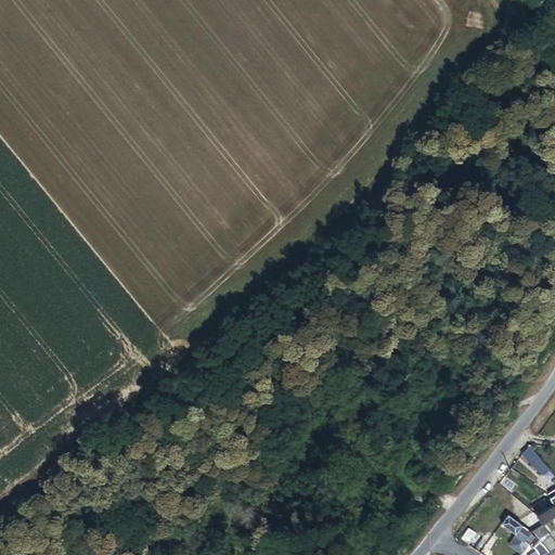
[(542,476),(549,469),(529,446),(523,455),(542,476)]
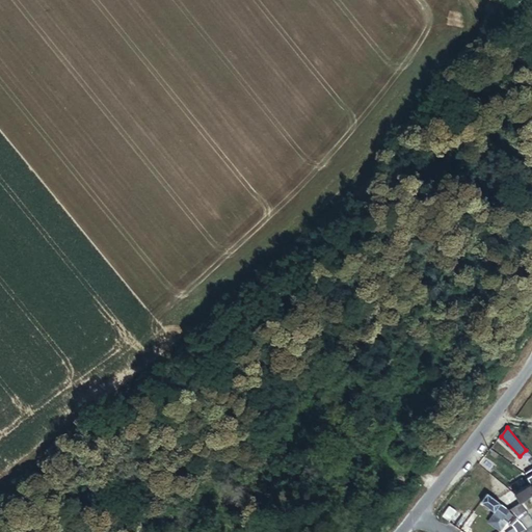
[(531,499),(531,487),(530,484),(514,495),(523,506),(531,499)]
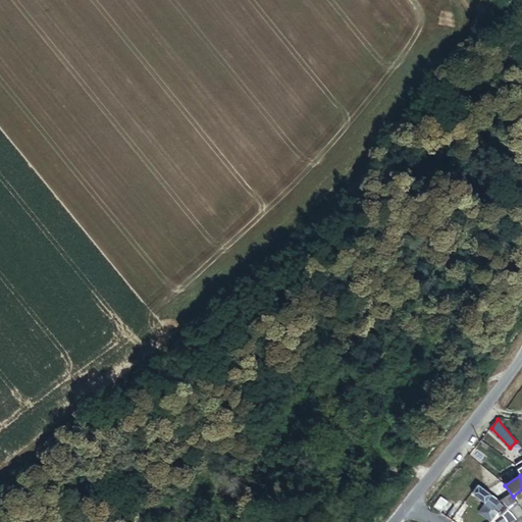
[(486,491),(494,498),(505,485),(502,481),(486,491)]
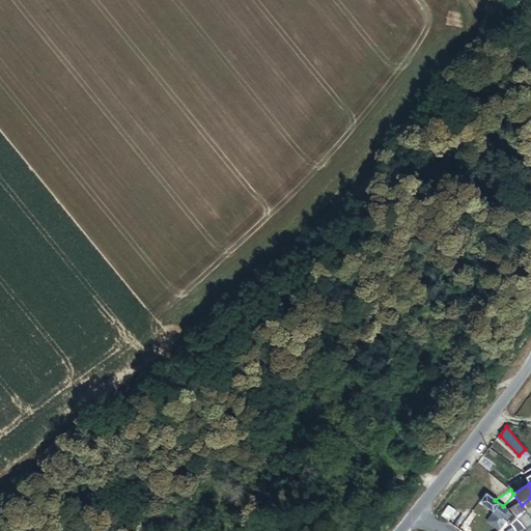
[(528,513),(522,505),(513,494),(503,506),(515,518),(520,521),(528,513)]
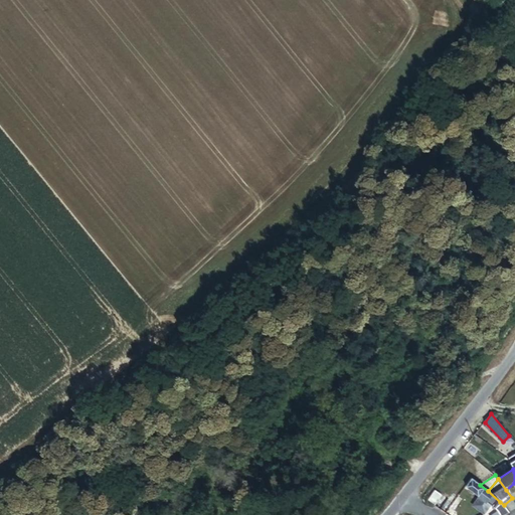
[(500,502),(488,491),(480,485),(473,480),(467,488),(478,498),(473,506),(484,514),(485,514),(492,507),(500,502)]
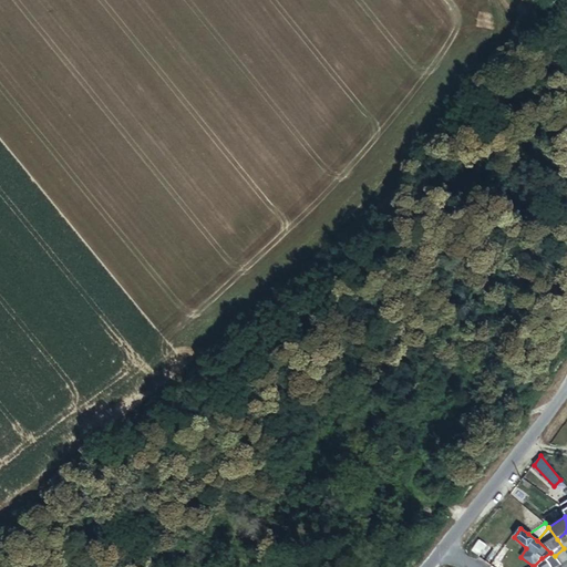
[(473,548),(484,557),(492,548),(481,539),(473,548)]
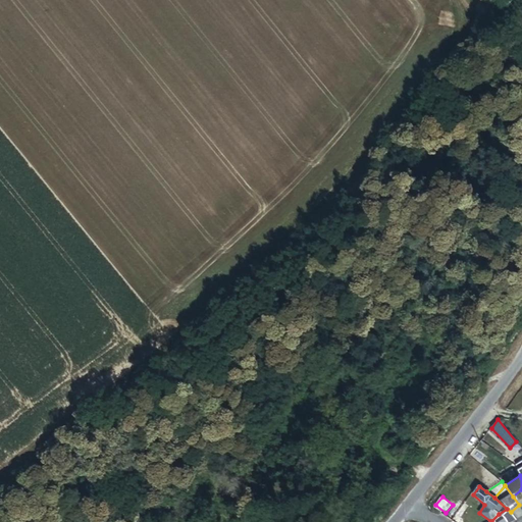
[(509,521),(512,521),(517,520),(511,512),(507,509),(499,514),(506,518),(509,521)]
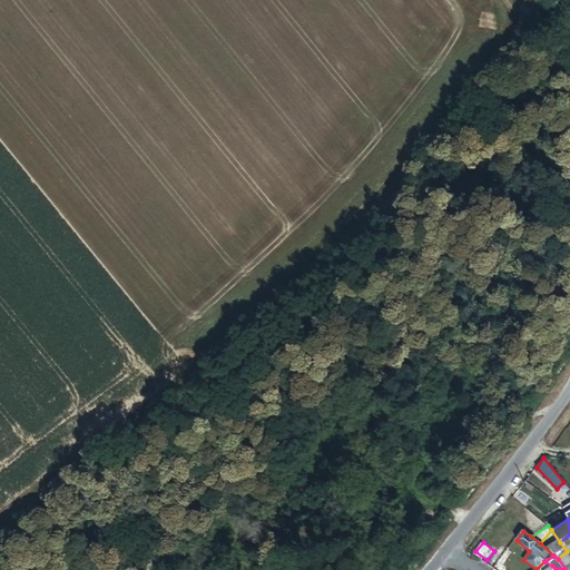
All buildings are outlined.
